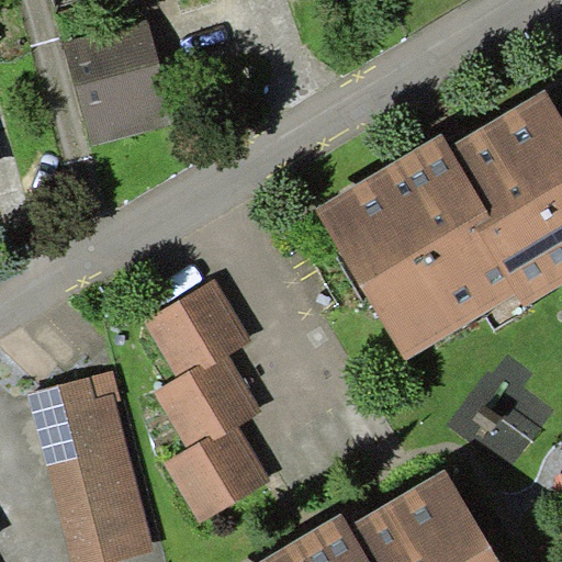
[(147,19),(62,41),(90,145),(175,122),(147,19)]
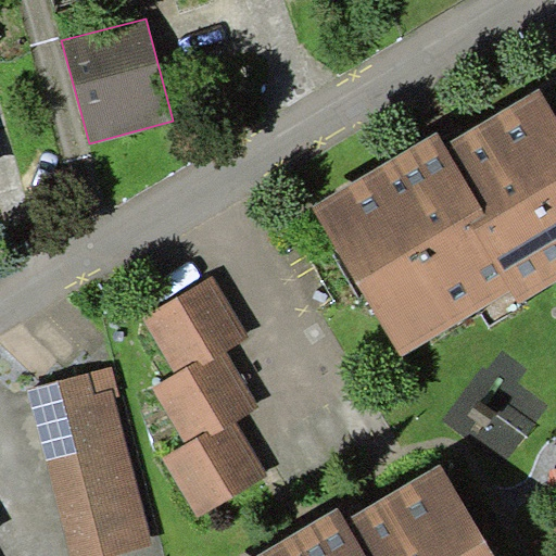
[(437,133),(312,207),(401,356),(480,311),(512,290),(520,303),(555,280),(555,116),(539,88),(444,144),(437,133)]
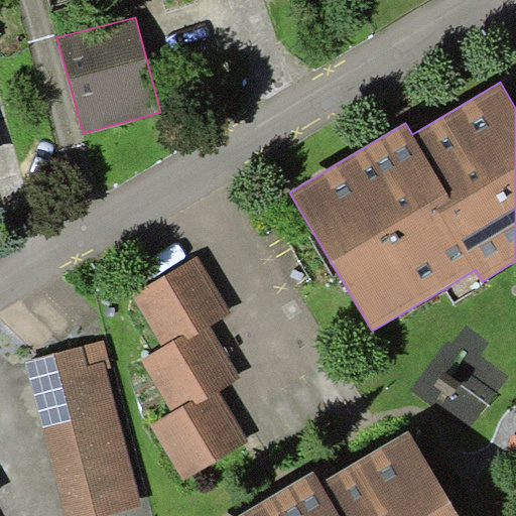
[(241,378),(210,326),(230,313),(197,256),(132,294),(162,347),(141,359),(172,411),(151,424),(183,479),(249,440),(220,390),(241,378)]
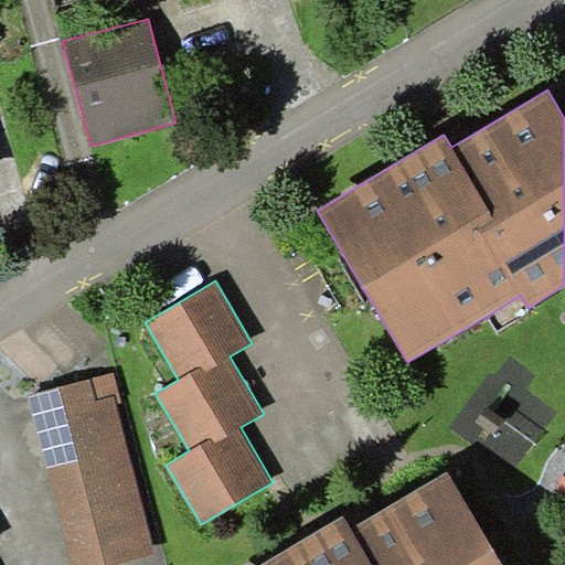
[(531,311),(529,308),(520,295),(488,316),(498,332),(531,311)]
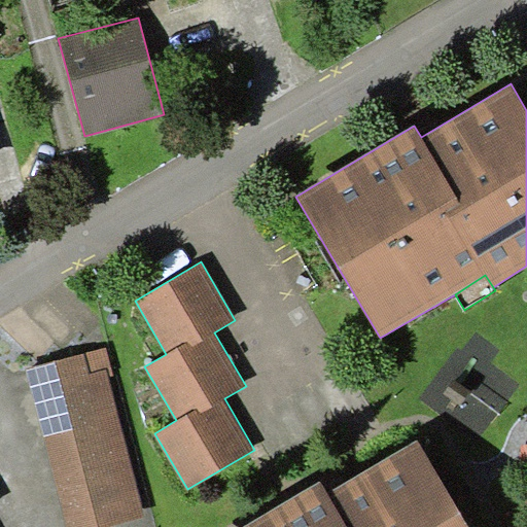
[(106,349),(28,367),(65,526),(103,526),(146,517),(106,349)]
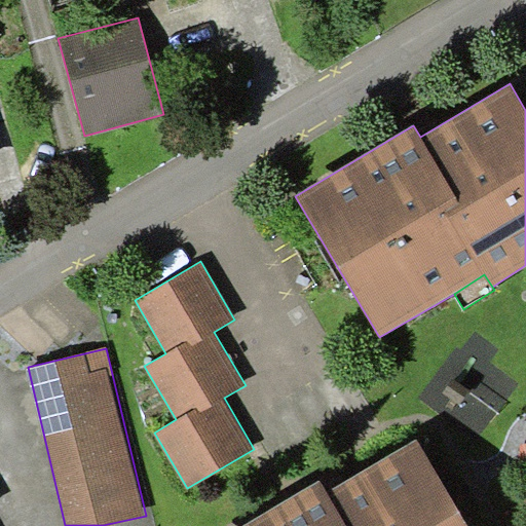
[(320,479),(240,525),(468,525),(416,437),(326,490),(320,479)]
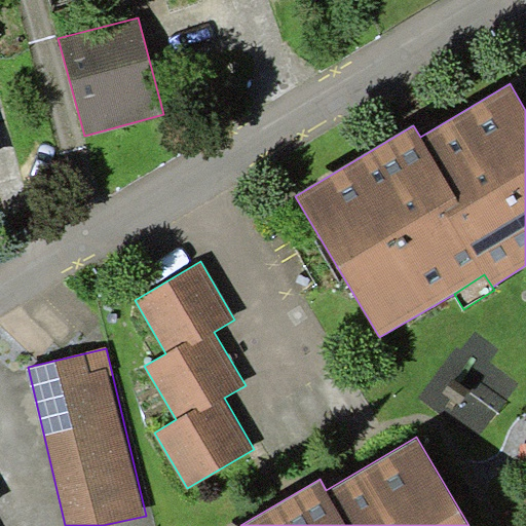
All buildings are outlined.
